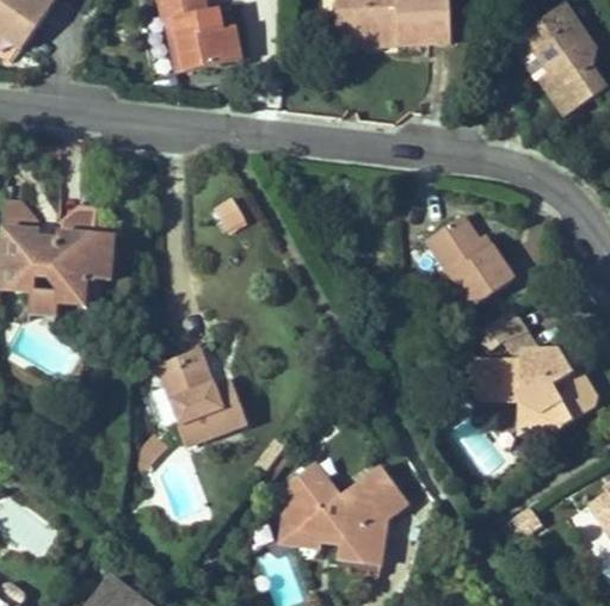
[(0,0),(0,28),(23,45),(50,8),(38,0),(0,0)]
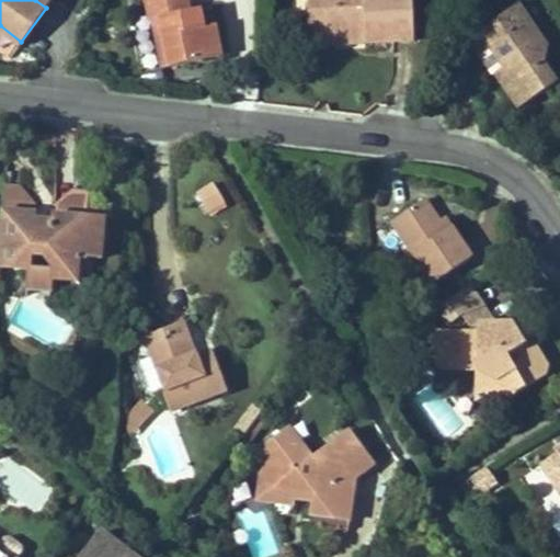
[(221,53),(212,3),(191,8),(189,0),(147,0),(151,18),(155,16),(161,15),(172,64),(221,53)]
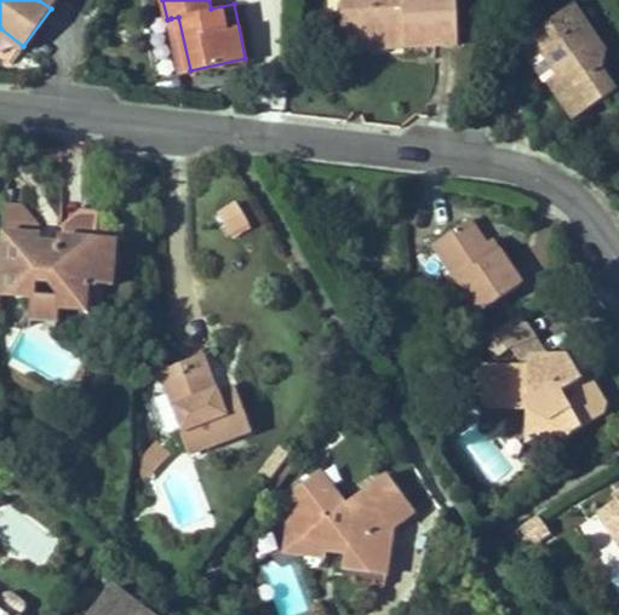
[(458,41),(457,0),(340,0),(343,35),(405,33),(405,42),(458,41)]
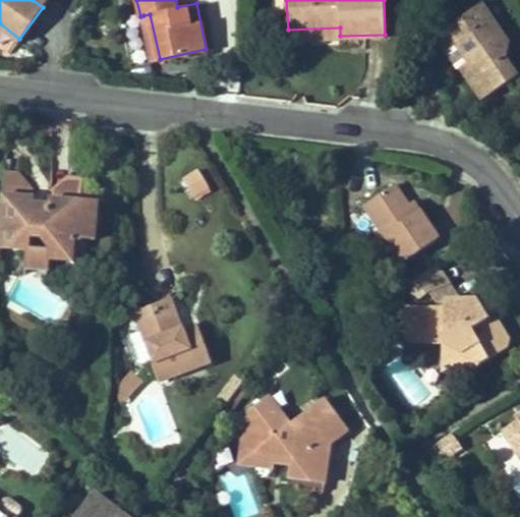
[(505,56),(508,39),(490,35),(483,23),(493,17),(481,1),(436,33),(446,47),(445,48),(457,67),(461,64),(482,97),(516,73),(505,56)]
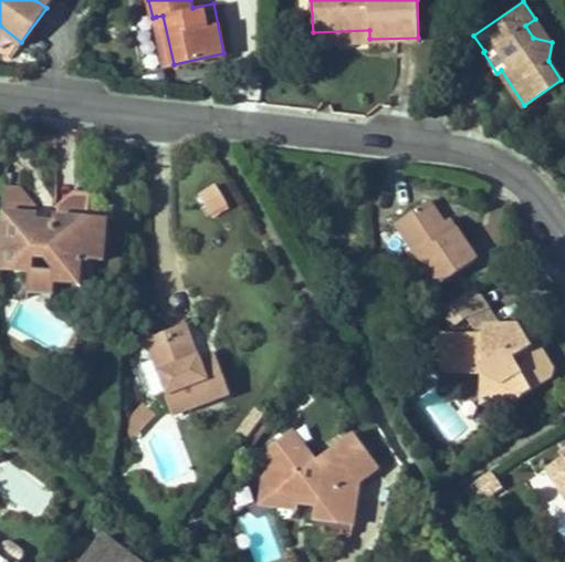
[(174,64),(163,16),(156,17),(166,65),(174,64)]
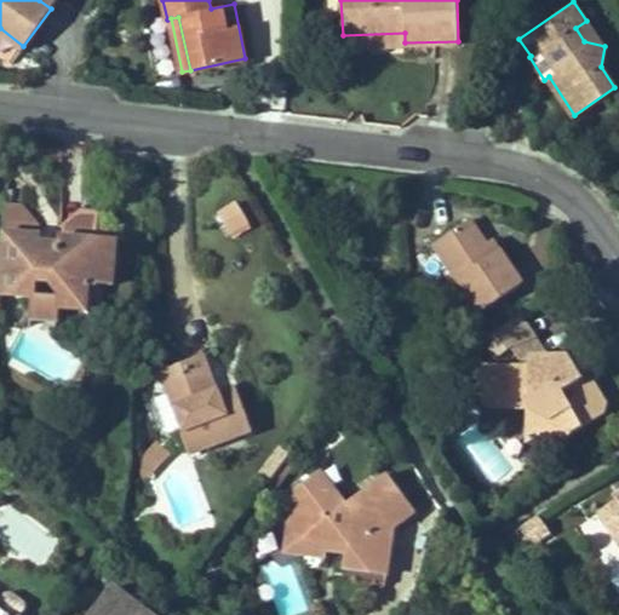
[(605,46),(586,21),(575,28),(584,41),(605,46)]
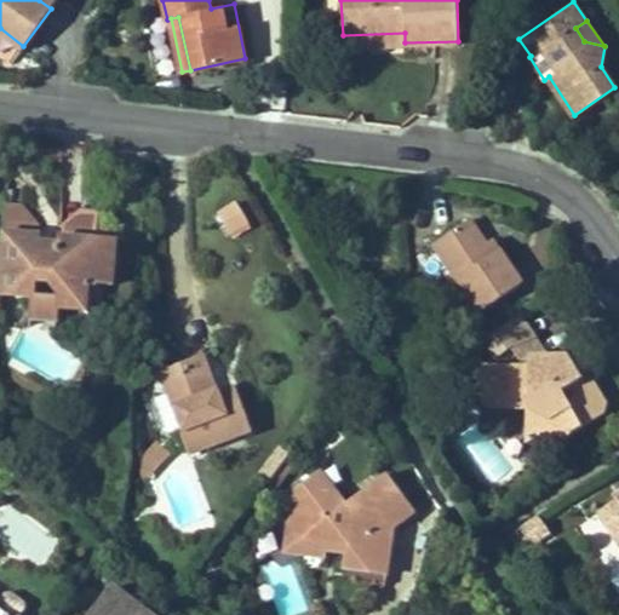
[(405,42),(405,33),(343,35),(343,45),(405,42)]
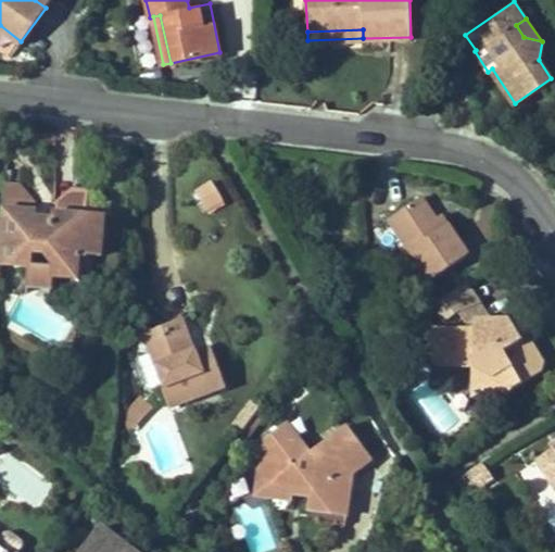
[(21,180),(7,178),(0,238),(0,262),(30,265),(32,248),(41,249),(52,261),(79,263),(80,250),(101,252),(105,211),(87,209),(89,187),(73,185),(71,201),(54,200),(53,215),(45,223),(35,223),(37,199),(21,180)]
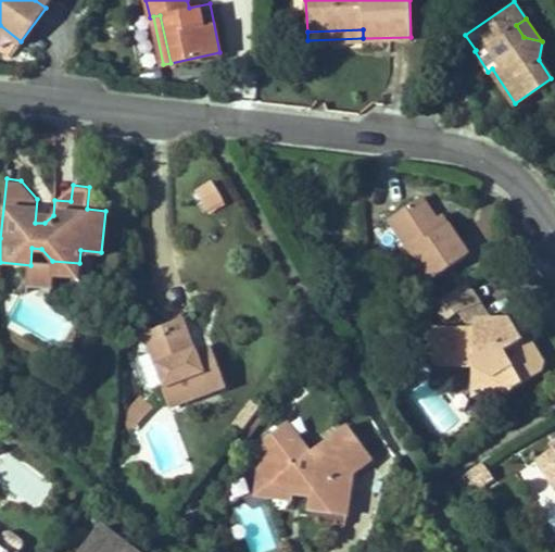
[(223,197),(213,179),(198,188),(209,205),(223,197)]
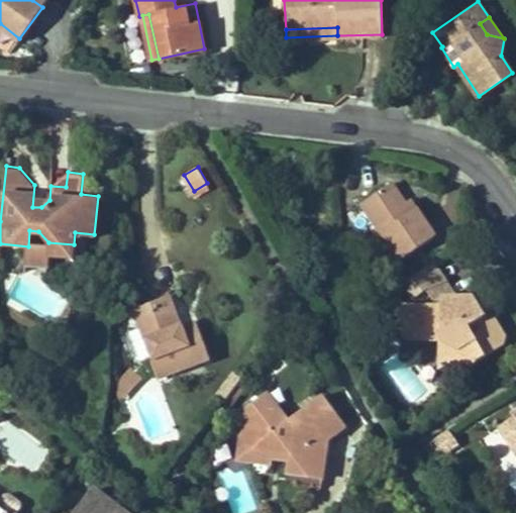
[(50,186),(66,187),(68,172),(50,186)]
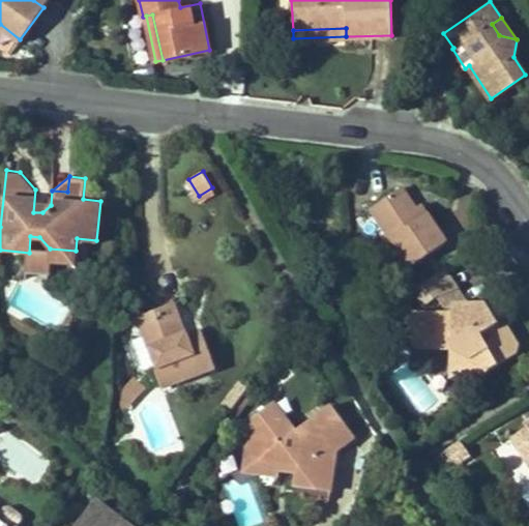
[(402,185),(372,205),(410,265),(447,240),(428,210),(420,214),(416,207),(402,185)]
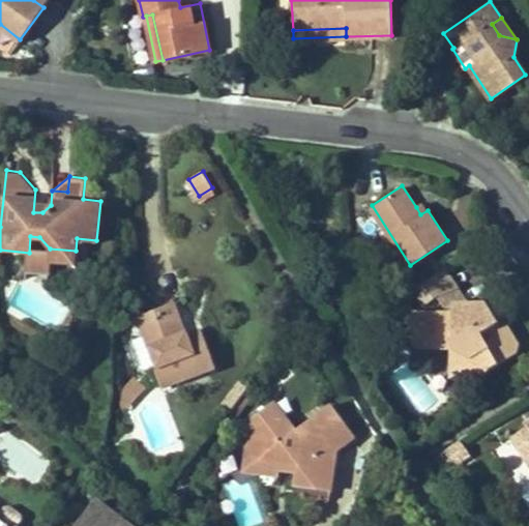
[(428,210),(422,203),(416,207),(420,214),(428,210)]
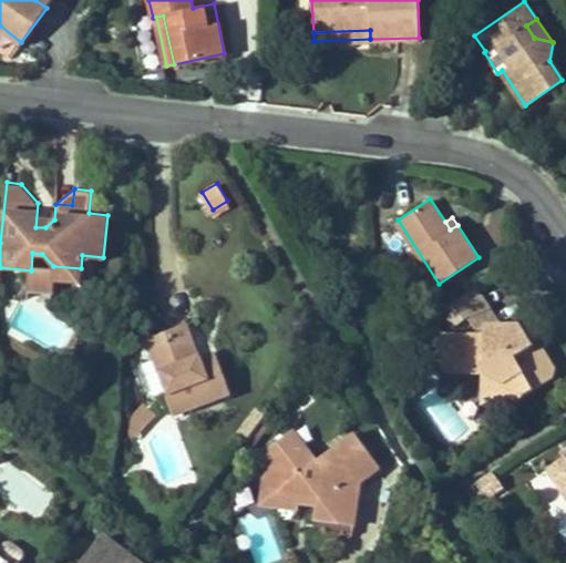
[(32,253),(31,270),(29,289),(51,292),(52,277),(80,280),(81,268),(53,266),(42,254),(32,253)]
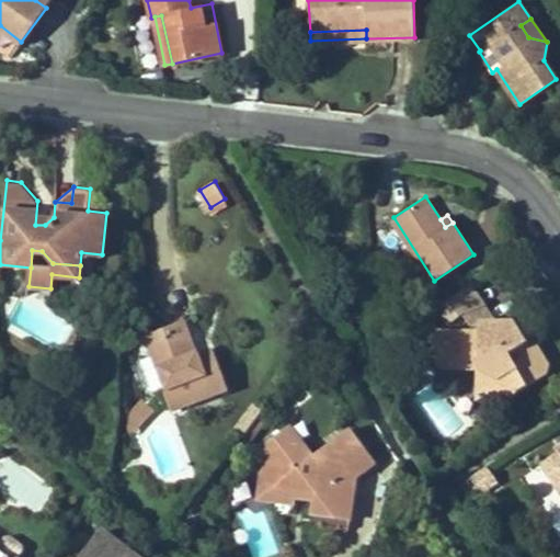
[(449,320),(465,310),(476,329),(478,329),(478,321),(494,321),(482,303),(470,282),(438,303),(449,320)]
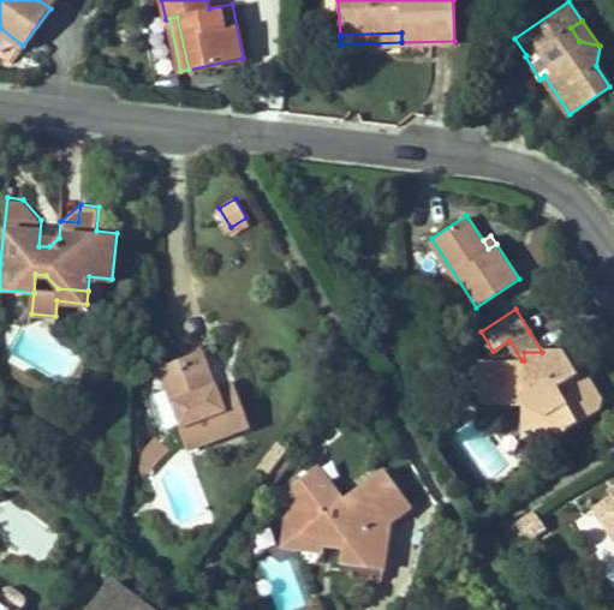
[(203,351),(161,366),(168,387),(151,393),(162,423),(168,425),(180,422),(190,446),(248,424),(236,393),(221,398),(216,388),(203,351)]
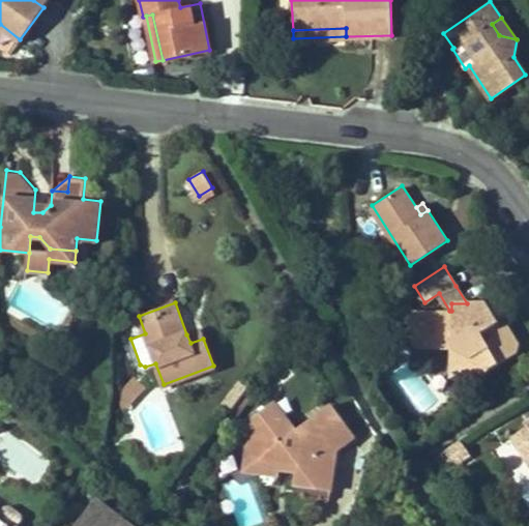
[(449,311),(406,311),(412,339),(420,345),(451,345),(468,355),(468,366),(483,375),(488,368),(516,352),(518,343),(510,330),(506,332),(504,329),(495,324),(492,317),(483,303),(467,303),(451,303),(451,311),(449,311)]
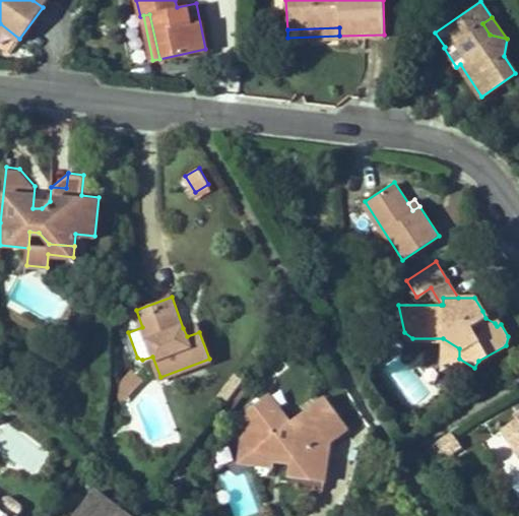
[(497,326),(501,324),(494,312),(482,311),(485,318),(495,323),(497,326)]
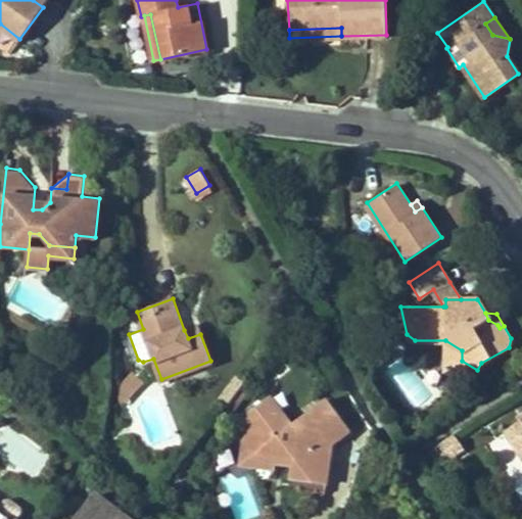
[(200,334),(197,325),(184,330),(188,338),(200,334)]
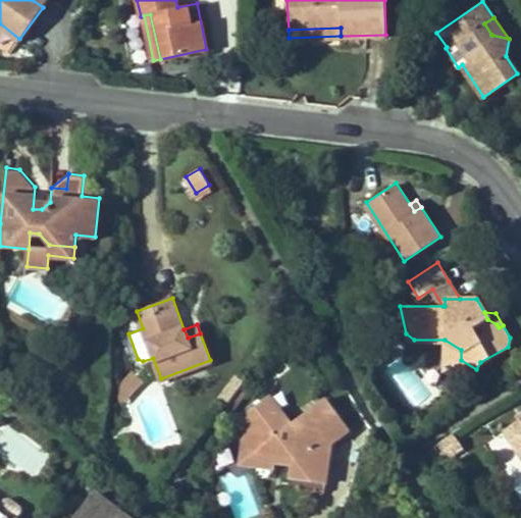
[(461,350),(445,340),(445,369),(461,360),(461,350)]
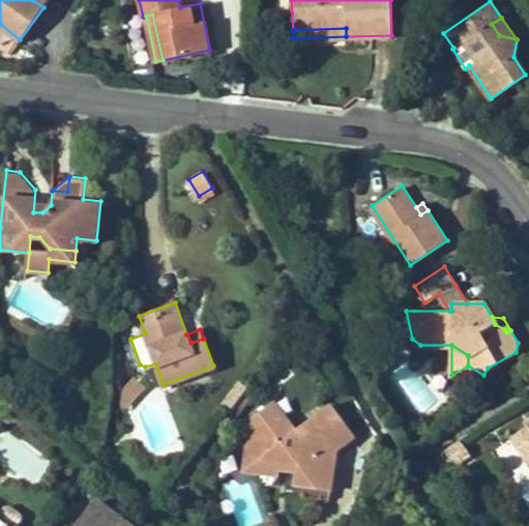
[(139,373),(113,387),(125,407),(150,392),(139,373)]
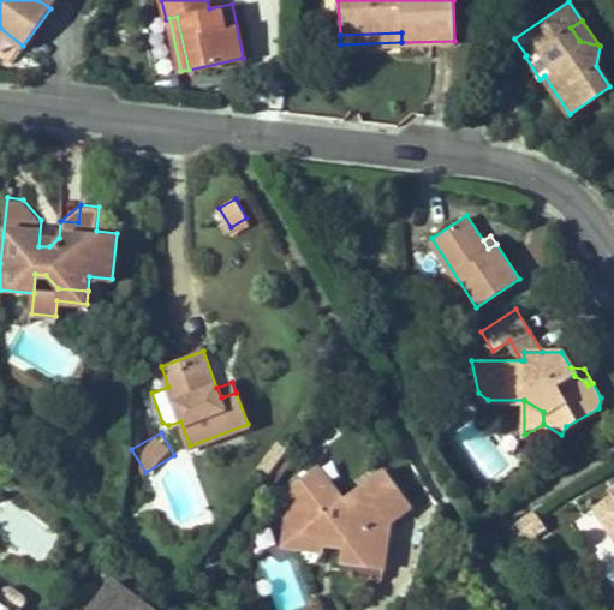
[(285,467),(296,453),(290,448),(279,462),(285,467)]
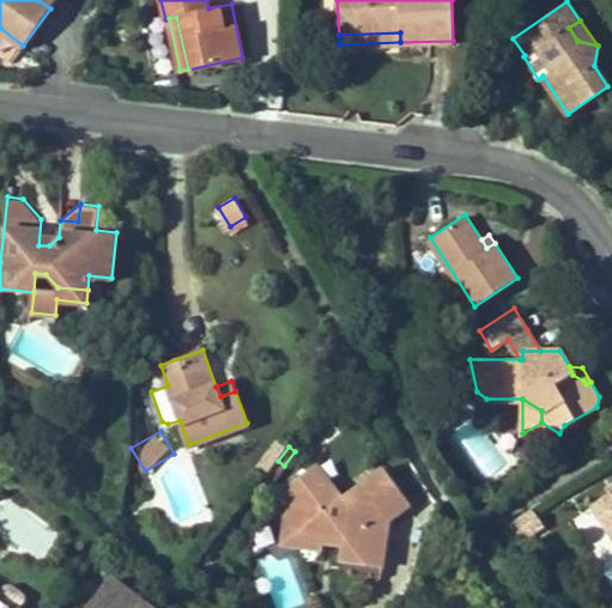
[(273,480),(284,466),(278,461),(266,475),(273,480)]
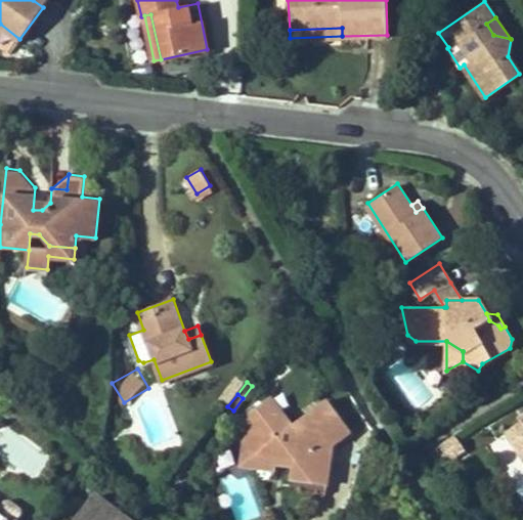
[(287,414),(271,394),(267,397),(277,413),(287,414)]
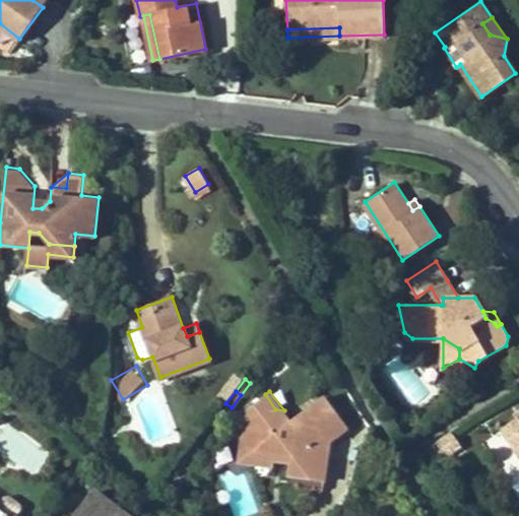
[(265,394),(246,408),(247,409),(258,424),(243,436),(253,449),(275,453),(292,455),(287,482),(324,488),(330,441),(348,428),(324,395),(290,420),(284,410),(275,409),(265,394)]
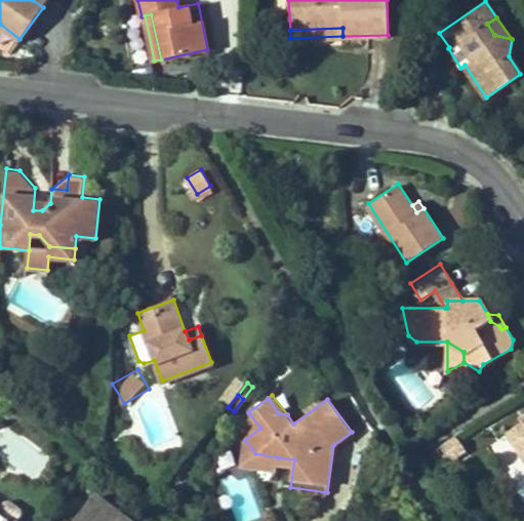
[(523,419),(507,431),(523,455),(523,419)]
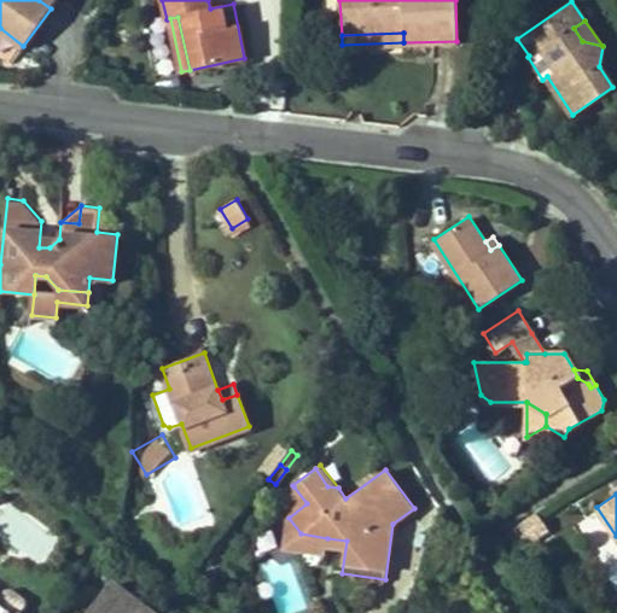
[(301,533),(289,518),(284,548),(324,555),(327,538),(301,533)]
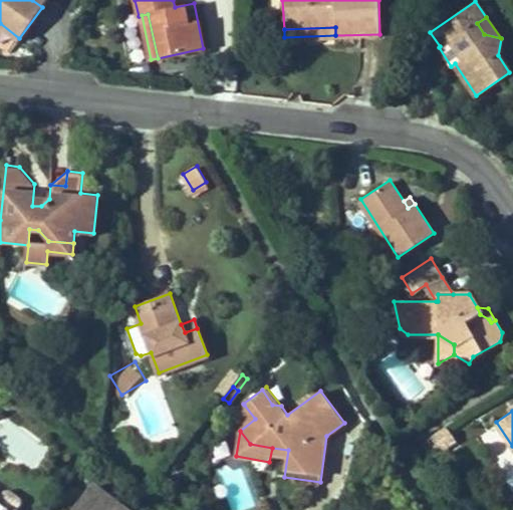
[(88,509),(102,491),(93,484),(73,509),(88,509)]
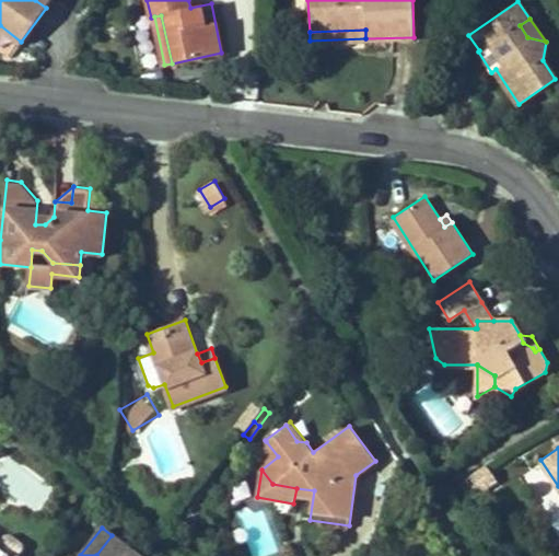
[(0,555),(16,555),(24,547),(23,542),(11,532),(6,533),(0,539),(0,555)]
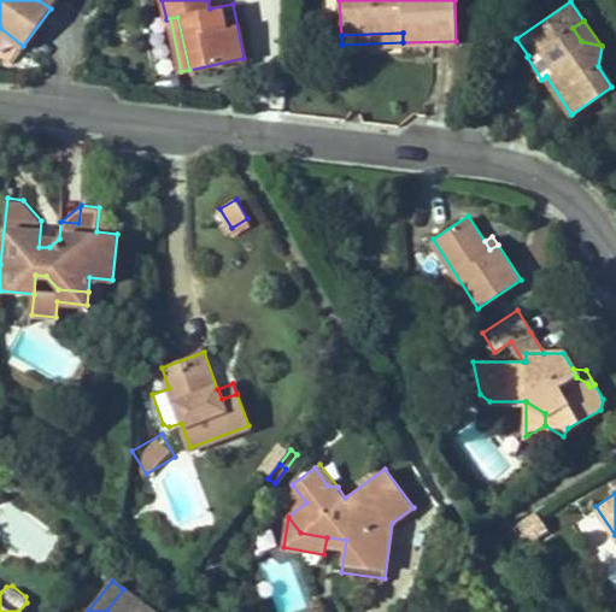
[(153,611),(123,589),(106,611),(153,611)]
